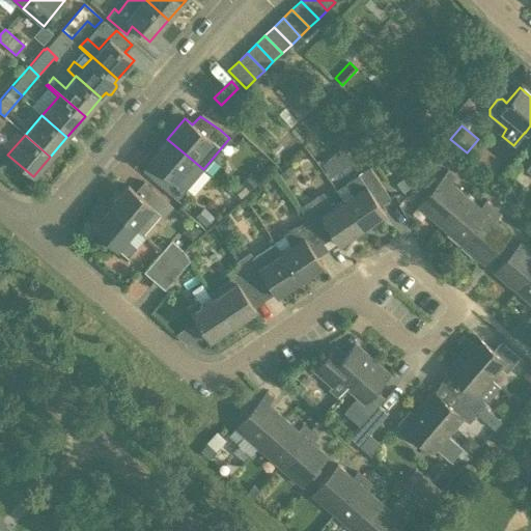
[(149,160),(150,161),(142,170),(176,200),(203,169),(167,139),(149,160)]
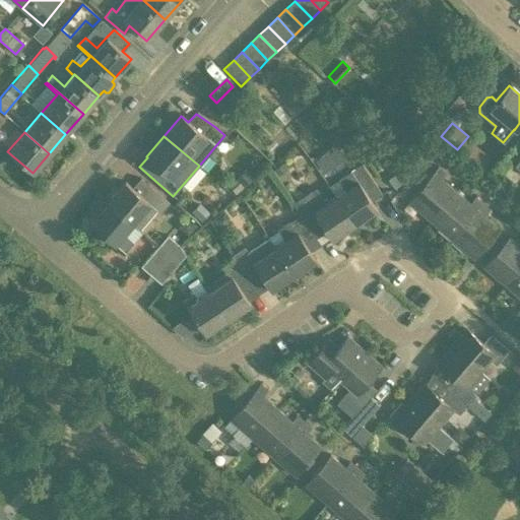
[(335,143),(312,156),(319,171),(343,158),(335,143)]
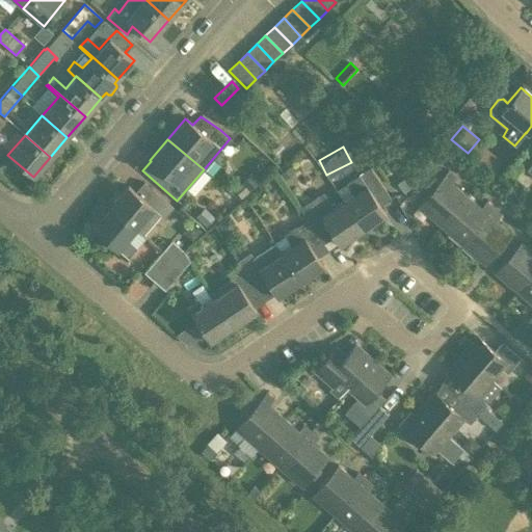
[(352,194),(343,201),(362,230),(384,214),(377,203),(388,195),(377,178),(370,167),(346,183),(352,194)]
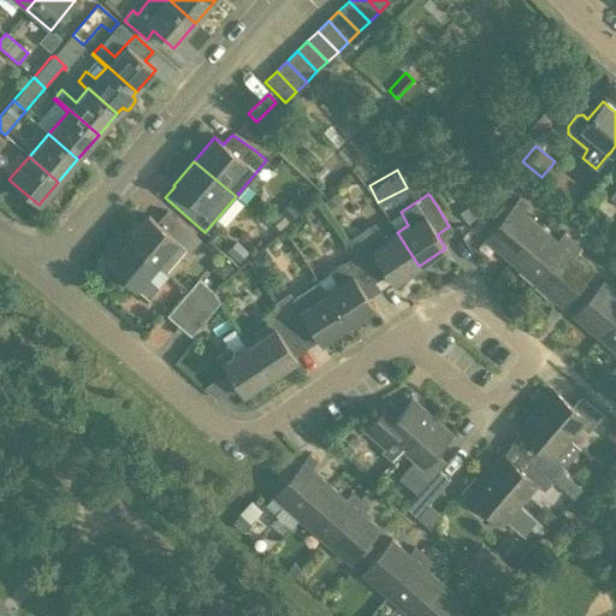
[(508,261),(538,226),(522,212),(527,206),(517,197),(483,240),(508,261)]
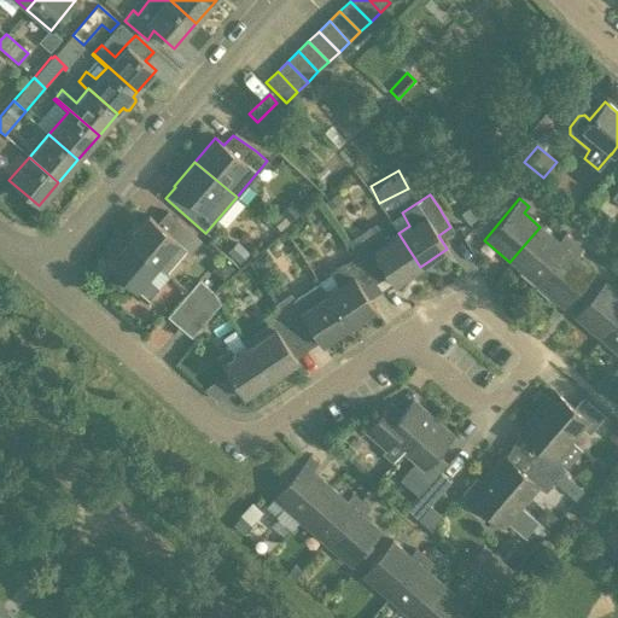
[(147,216),(127,240),(157,266),(168,275),(169,275),(165,273),(186,249),(190,252),(200,240),(181,223),(164,213),(156,223),(147,216)]
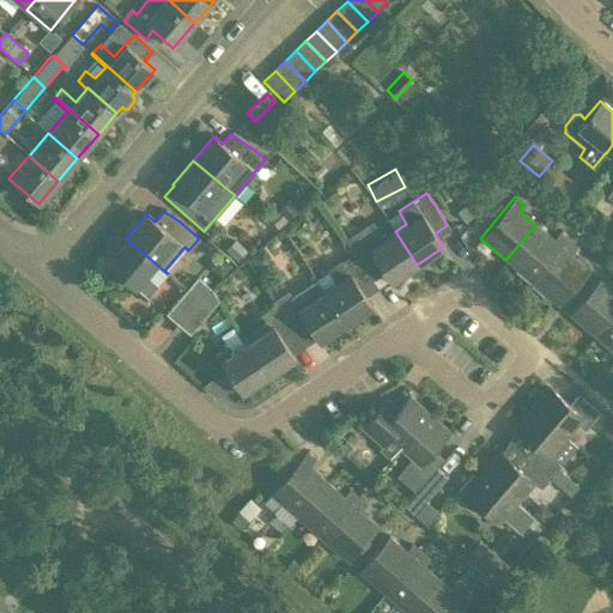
[(395,231),(383,240),(371,222),(345,238),(354,253),(353,253),(372,281),(386,273),(390,281),(417,265),(395,231)]
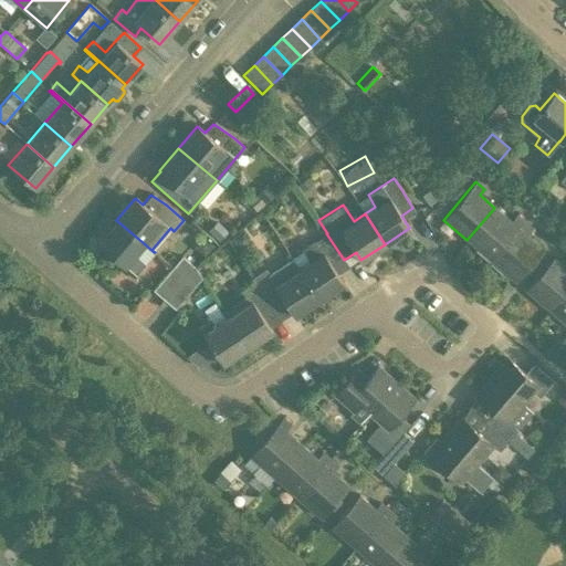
[(494,208),(467,240),(491,261),(524,222),(515,216),(511,221),(494,208)]
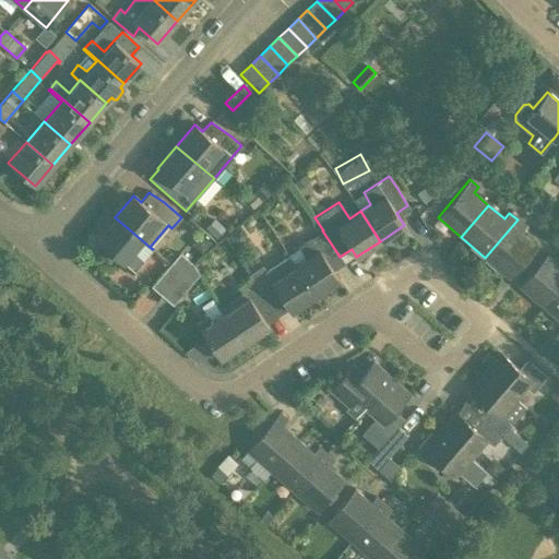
[(142,240),(115,217),(96,239),(123,263),(123,262),(134,271),(152,249),(142,240)]
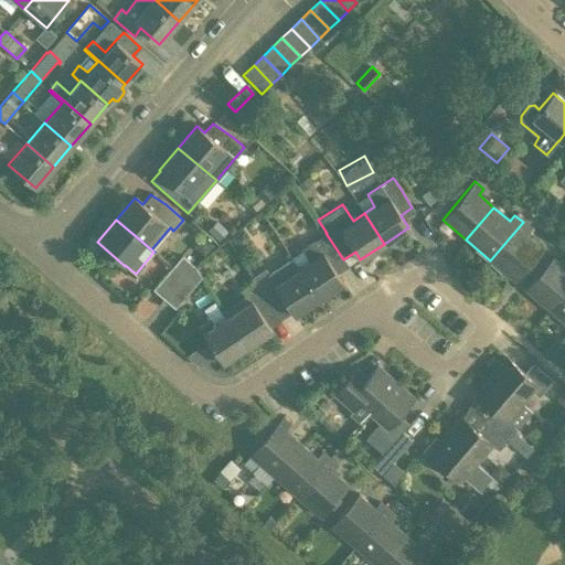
[(523,222),(490,260),(514,280),(542,248),(525,235),(531,228),(523,222)]
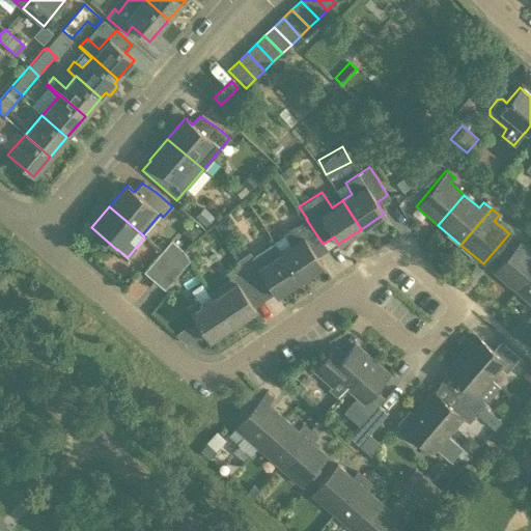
[(284,234),(273,243),(299,281),(322,266),(312,251),(323,244),(306,219),(296,226),(295,224),(283,232),(284,234)]
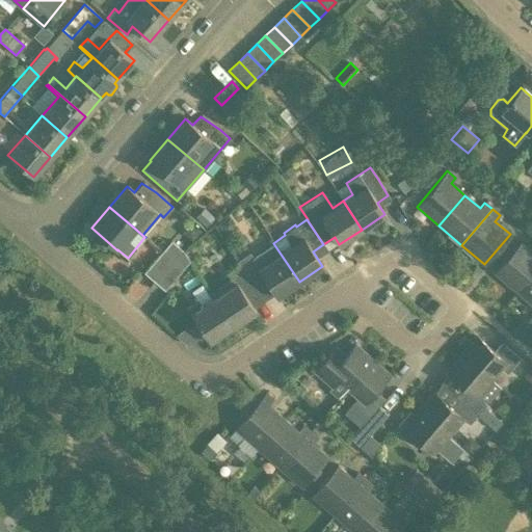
[(182,250),(170,241),(162,251),(143,273),(164,290),(189,261),(182,250)]
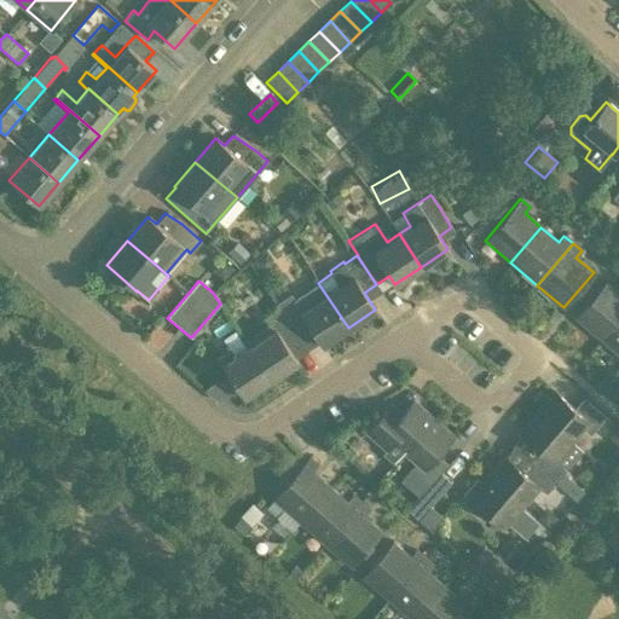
[(601,340),(618,318),(618,294),(605,282),(574,317),(601,340)]
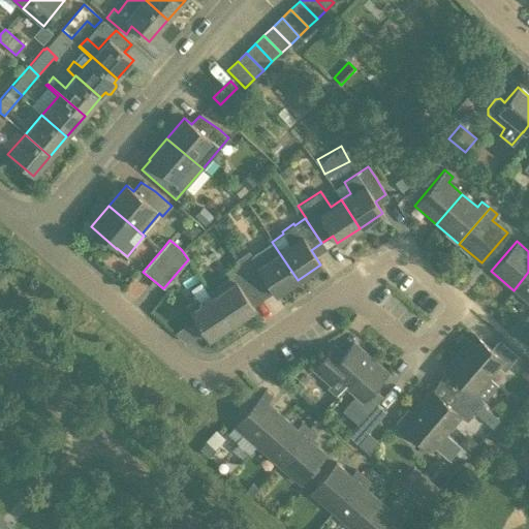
[(252,255),(249,250),(236,259),(238,262),(259,293),(270,287),(275,294),(298,280),(272,242),(252,255)]
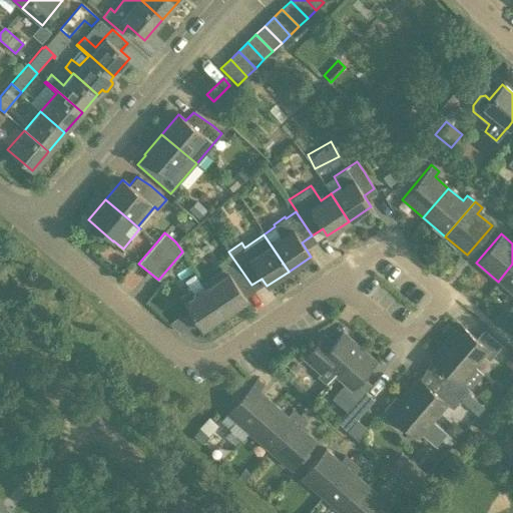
[(218,263),(222,268),(202,282),(206,287),(224,315),(245,300),(240,292),(251,285),(230,254),(218,263)]
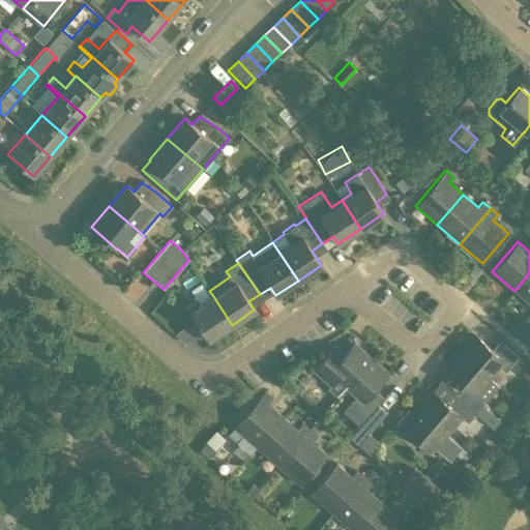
[(529,272),(514,291),(529,304),(529,272)]
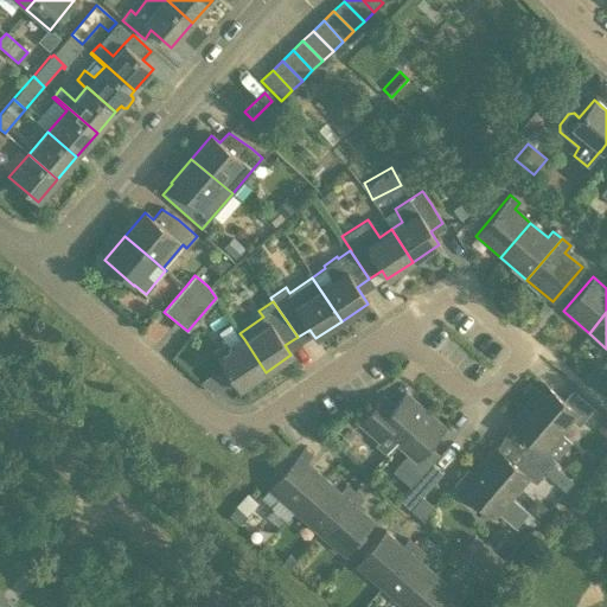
[(244,339),(229,349),(225,343),(212,351),(218,356),(217,357),(230,376),(238,390),(266,372),(244,339)]
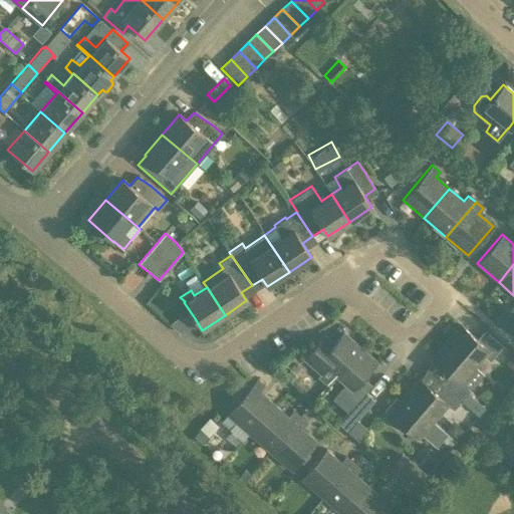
[(460,325),(446,341),(475,367),(475,366),(484,356),(489,361),(503,346),(484,330),(476,339),(460,325)]
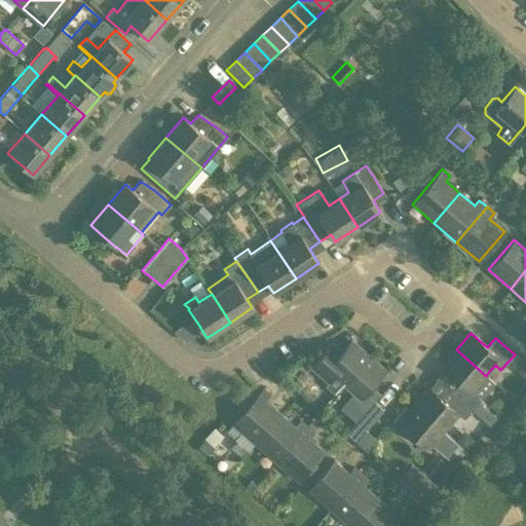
[(350,340),(336,357),(327,348),(310,367),(328,382),(325,385),(333,392),(341,383),(342,384),(368,355),(350,340)]
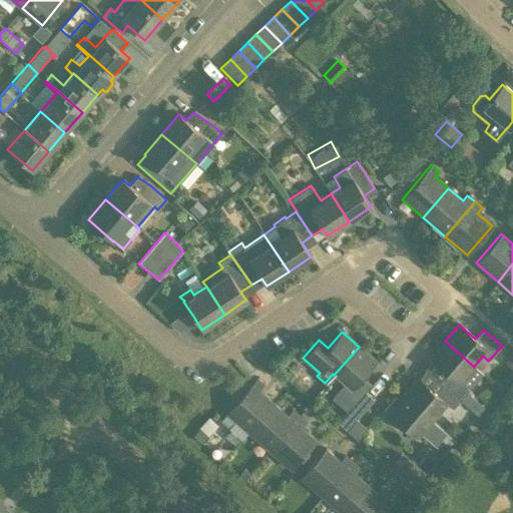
[(474,367),(445,341),(431,358),(446,372),(439,381),(477,414),(484,406),(467,392),(483,374),(474,366),(474,367)]
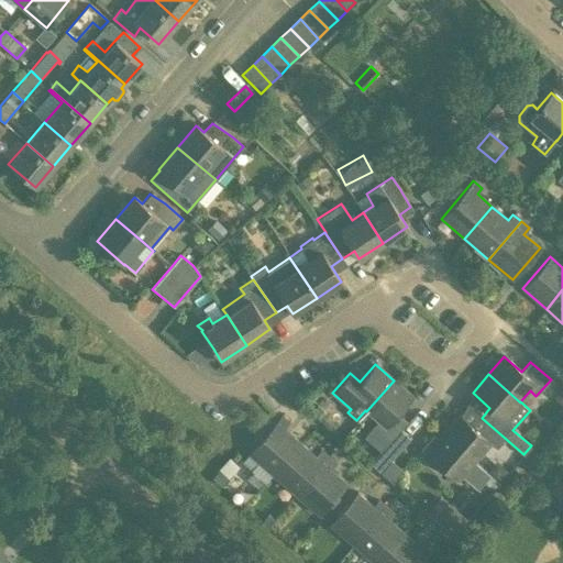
[(366,411),(377,421),(366,434),(383,449),(371,463),(372,464),(401,430),(400,429),(407,422),(396,412),(411,396),(394,381),(366,411)]
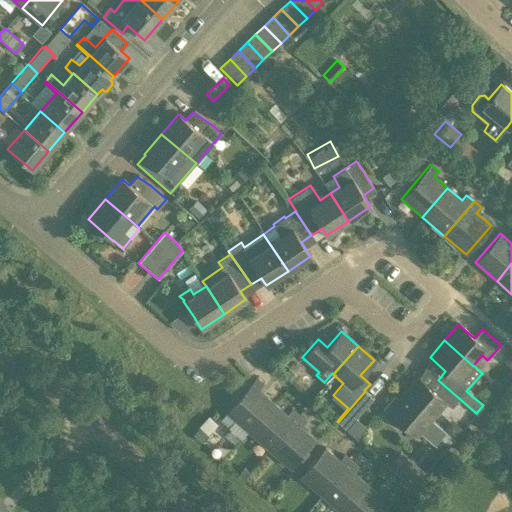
[(247,431),(272,402),(258,390),(263,384),(255,378),(225,412),(247,431)]
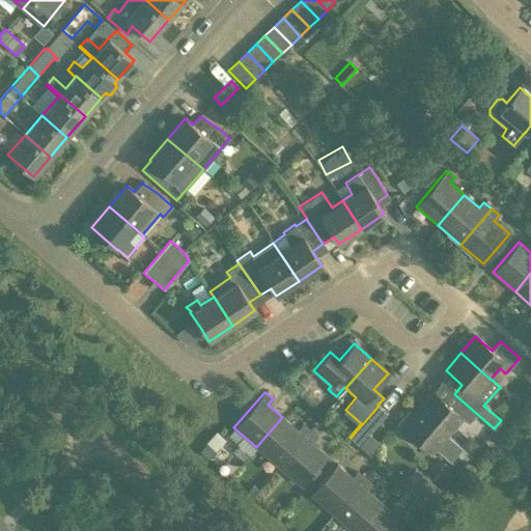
[(432,392),(417,410),(447,436),(462,419),(468,423),(476,414),(494,429),(494,428),(454,394),(453,395),(456,397),(449,407),(432,392)]
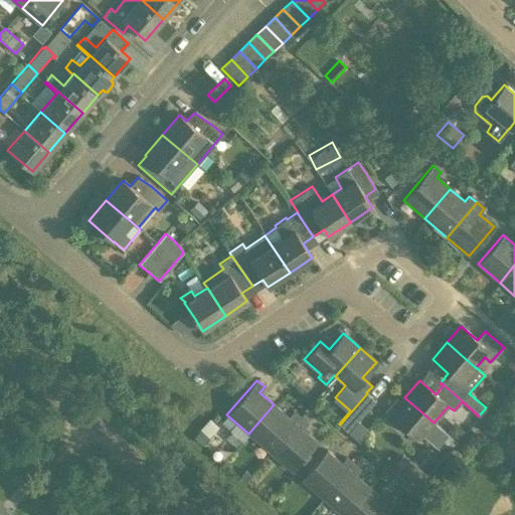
[(375,401),(367,393),(340,424),(348,433),(368,409),(375,401)]
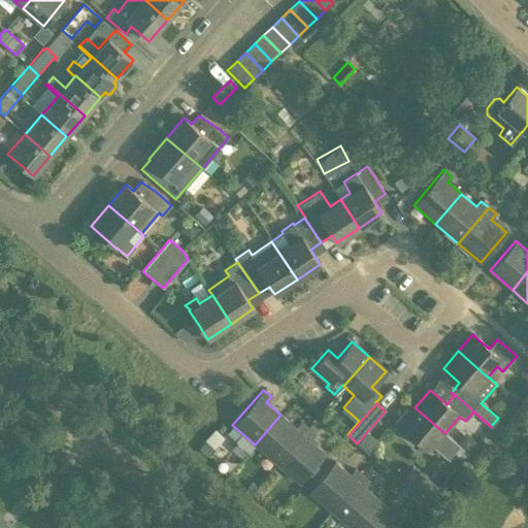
[(415,407),(411,410),(406,406),(397,418),(395,421),(394,423),(394,425),(395,426),(396,428),(407,438),(411,434),(430,450),(444,433),(415,407)]
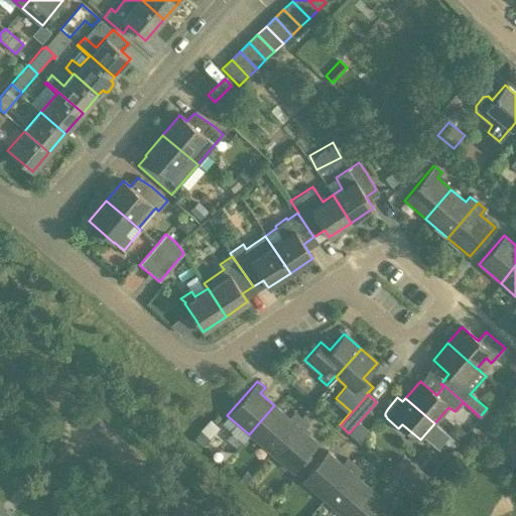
[(288,417),(274,405),(249,434),(271,454),(301,419),(293,412),(288,417)]
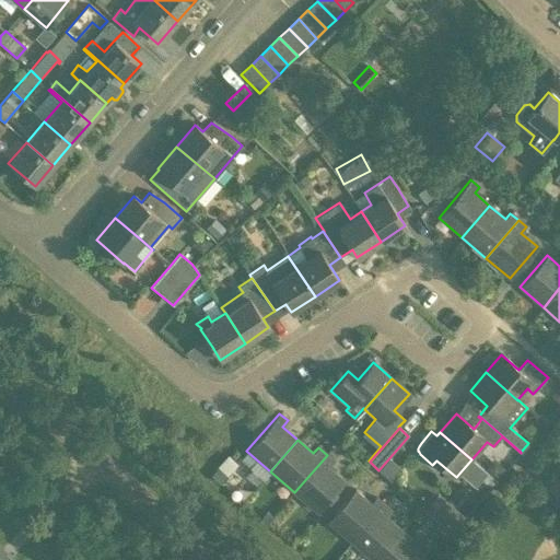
[(334,462),(327,455),(294,492),(317,513),(345,481),(328,467),(334,462)]
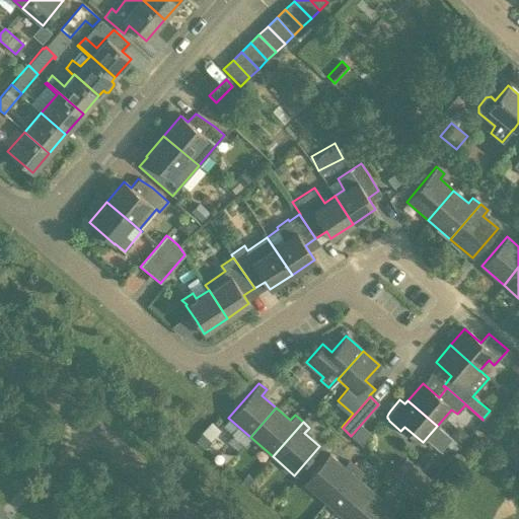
[(325,503),(356,467),(348,461),(344,466),(328,453),(303,484),(325,503)]
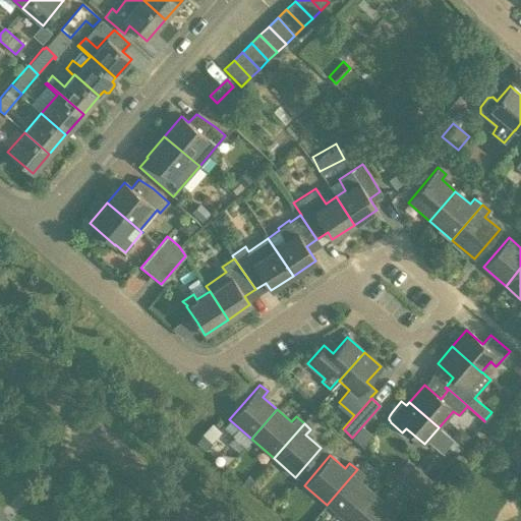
[(364,475),(357,469),(327,505),(345,520),(349,520),(373,494),(359,481),(364,475)]
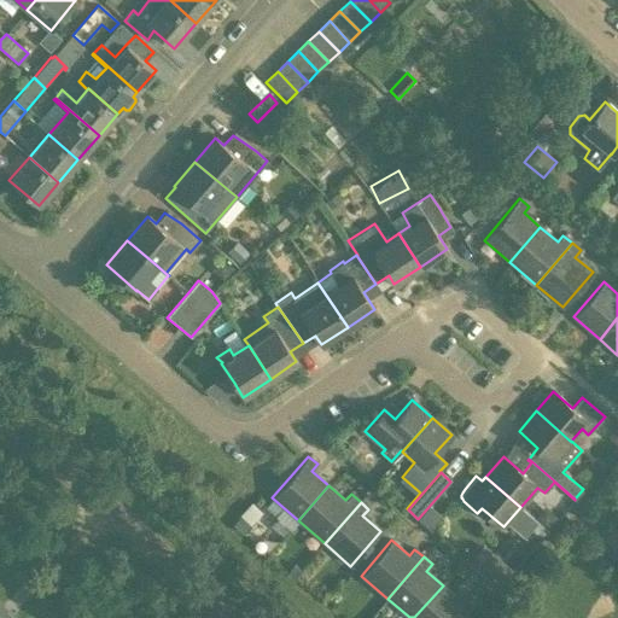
[(460,600),(443,586),(414,617),(460,617),(474,601),(466,593),(460,600)]
